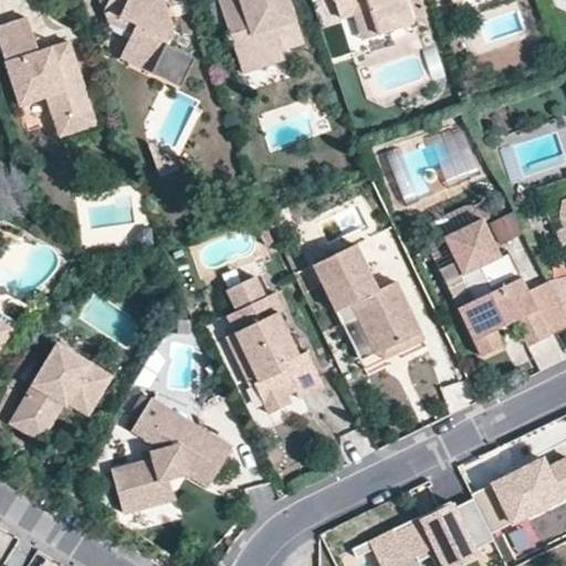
[(178,85),(190,63),(163,50),(175,25),(171,17),(163,22),(157,7),(163,0),(106,0),(105,2),(138,21),(133,32),(122,54),(178,85)]
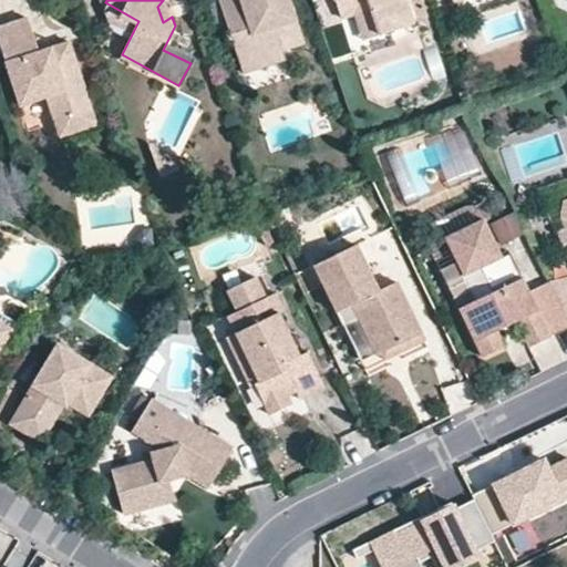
[(163,22),(172,17),(165,0),(163,0),(157,7),(163,22)]
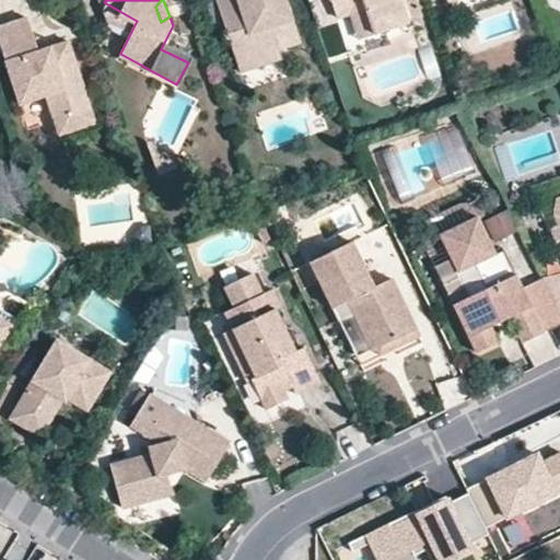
[(217,0),(241,67),(282,54),(272,21),(292,14),(287,0),(217,0)]
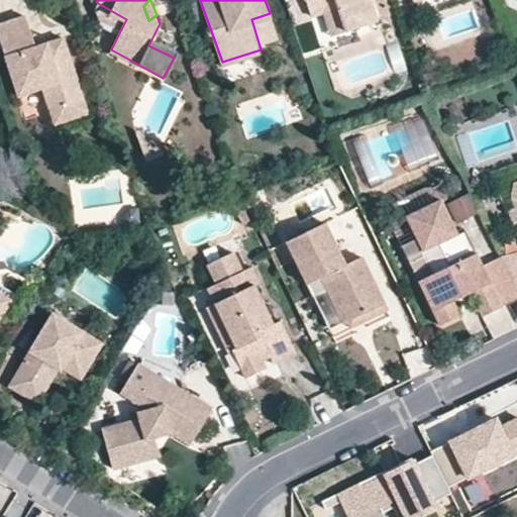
[(346,25),(336,0),(309,0),(313,10),(323,6),(331,29),(346,25)]
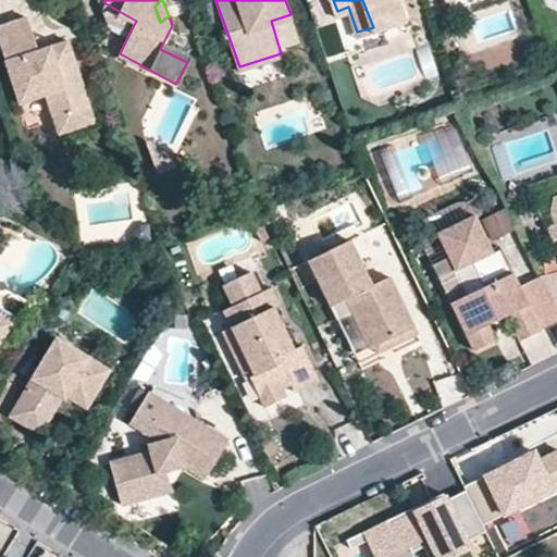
[(406,16),(399,0),(362,0),(373,27),(406,16)]
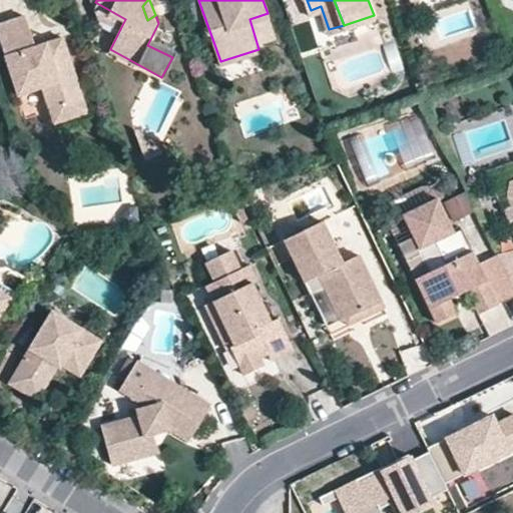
[(95,2),(99,18),(120,29),(125,19),(95,2)]
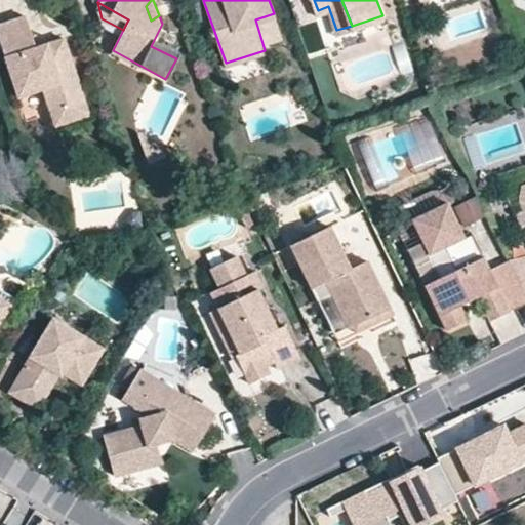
[(47,41),(48,49),(39,52),(36,45),(26,15),(0,23),(0,37),(19,95),(43,87),(48,102),(61,106),(84,99),(64,37),(47,41)]
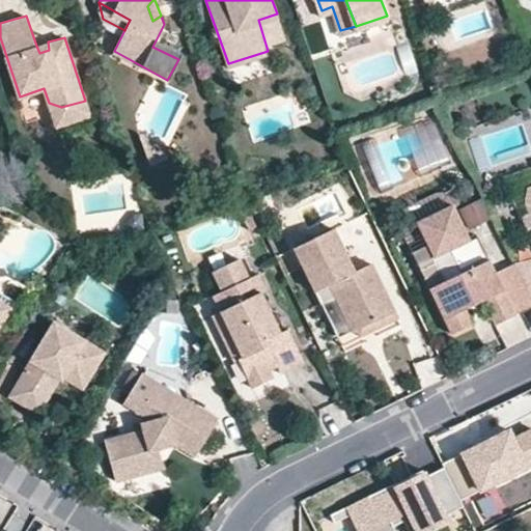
[(49,50),(48,42),(36,46),(39,53),(49,50)]
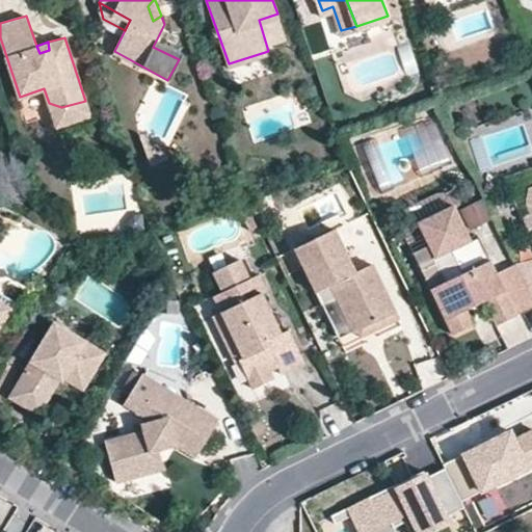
[(49,103),(56,125),(89,114),(85,101),(61,107),(49,103)]
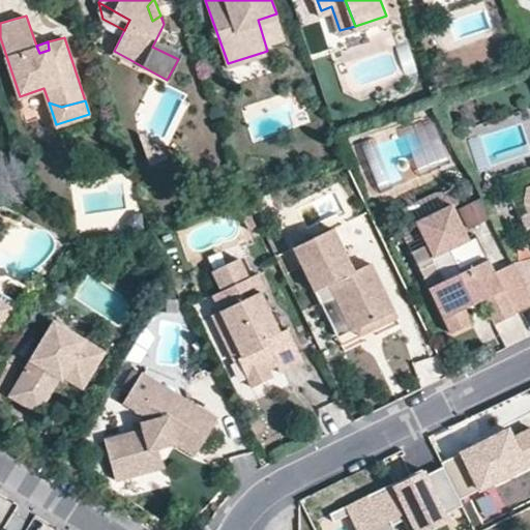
[(164,148),(141,137),(153,167),(169,160),(164,148)]
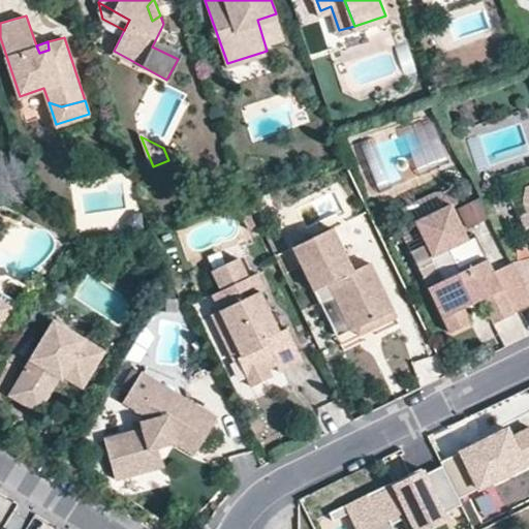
[(261,203),(257,191),(246,195),(251,207),(261,203)]
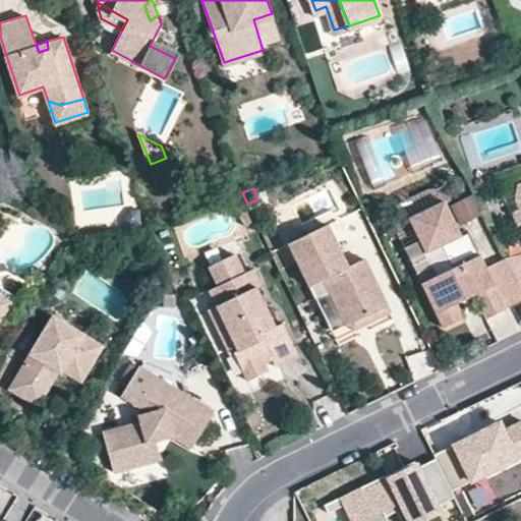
[(475,197),(458,207),(465,222),(483,214),(475,197)]
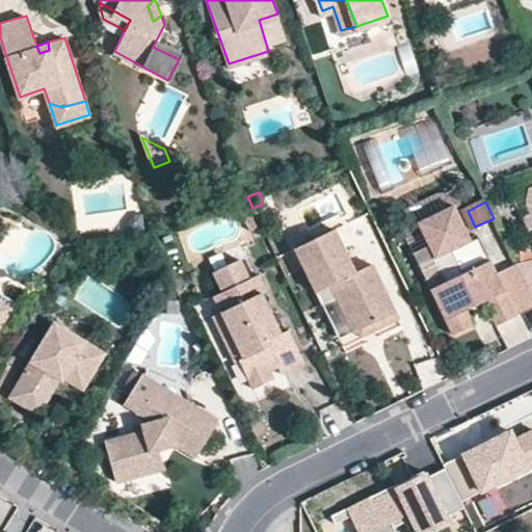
[(462,274),(452,250),(472,242),(470,238),(479,234),(475,227),(468,211),(458,215),(453,203),(417,220),(434,257),(420,265),(454,336),(476,325),(468,309),(462,298),(480,291),(485,300),(498,325),(517,316),(497,275),(490,260),(485,263),(462,274)]
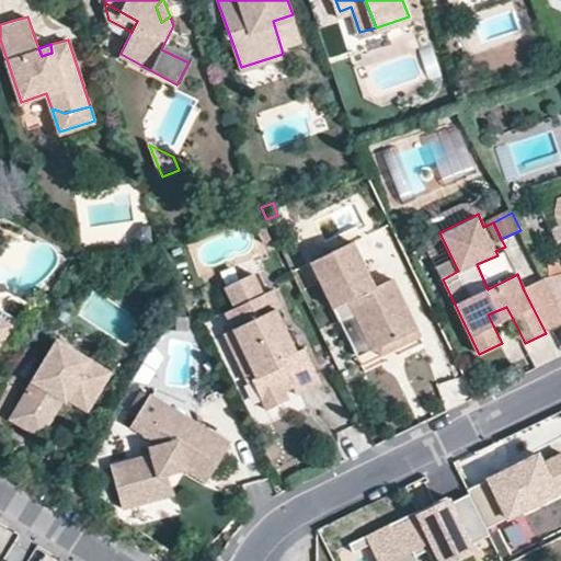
[(392,278),(376,286),(353,238),(310,260),(341,319),(355,313),(371,347),(376,346),(416,325),(392,278)]
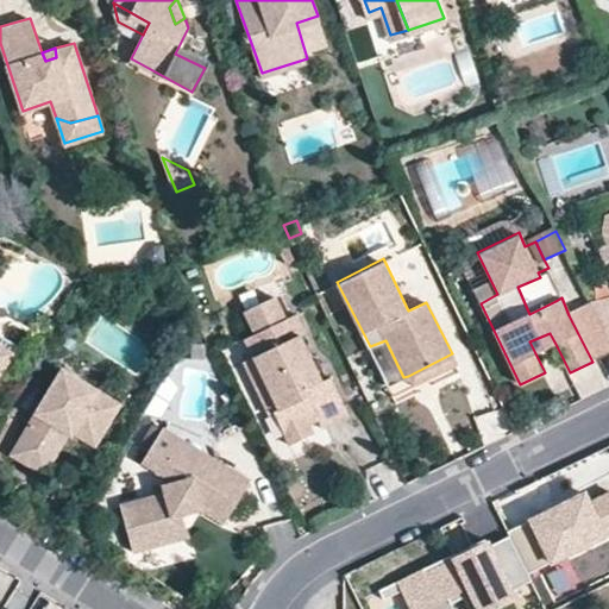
[(562,297),(548,268),(538,272),(540,277),(518,287),(529,314),(556,301),(562,297)]
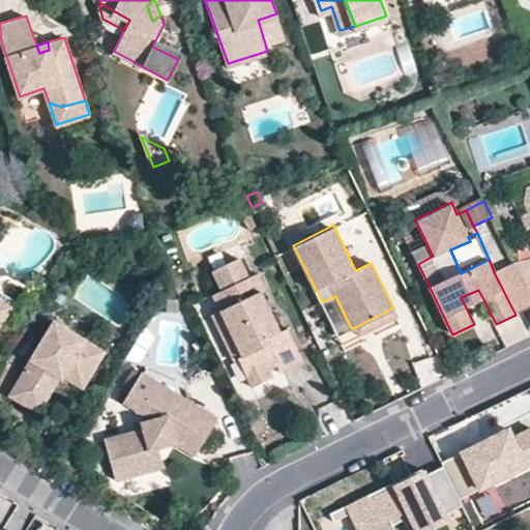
[(247,280),(236,260),(211,270),(221,292),(247,280)]
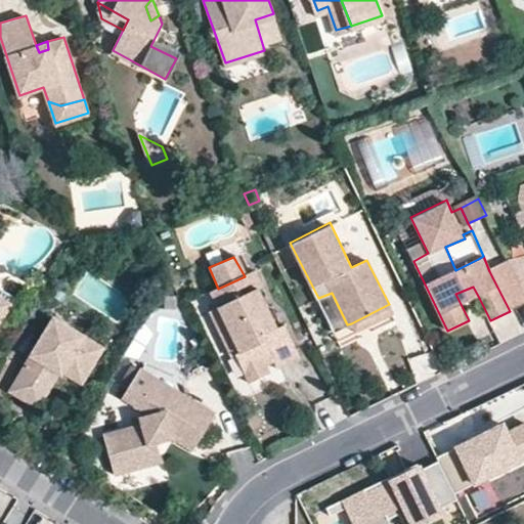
[(523,294),(523,258),(509,262),(523,294)]
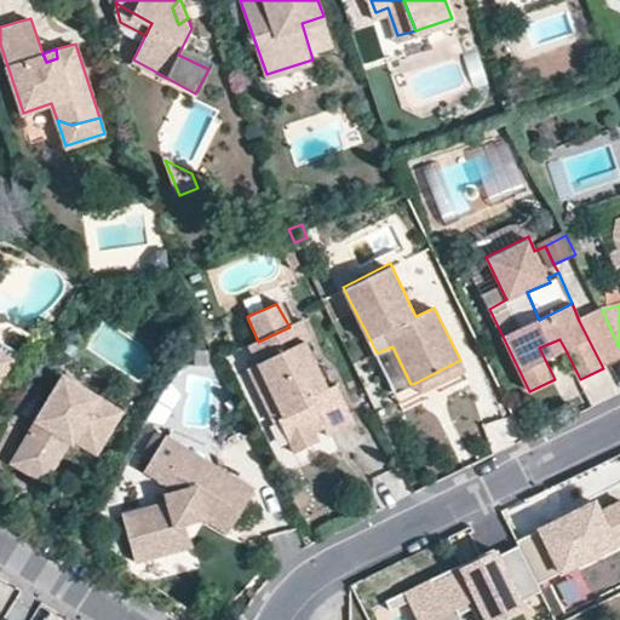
[(579,321),(603,368),(619,359),(619,348),(602,310),(579,321)]
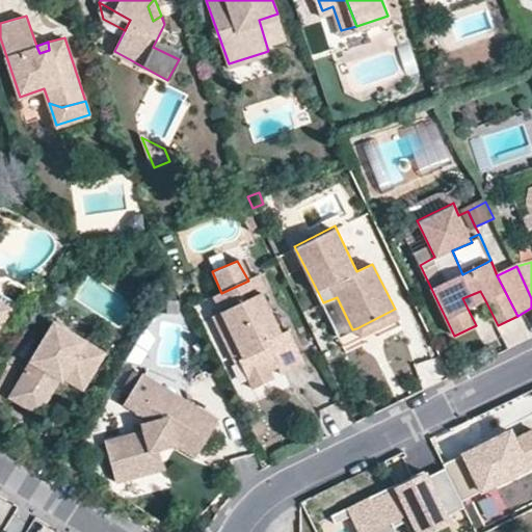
[(288,329),(281,334),(261,295),(265,292),(258,275),(248,281),(221,293),(213,297),(220,311),(211,315),(221,336),(231,331),(243,358),(239,361),(255,389),(273,380),(269,370),(266,364),(274,361),(277,367),(281,373),(303,362),(288,329)]
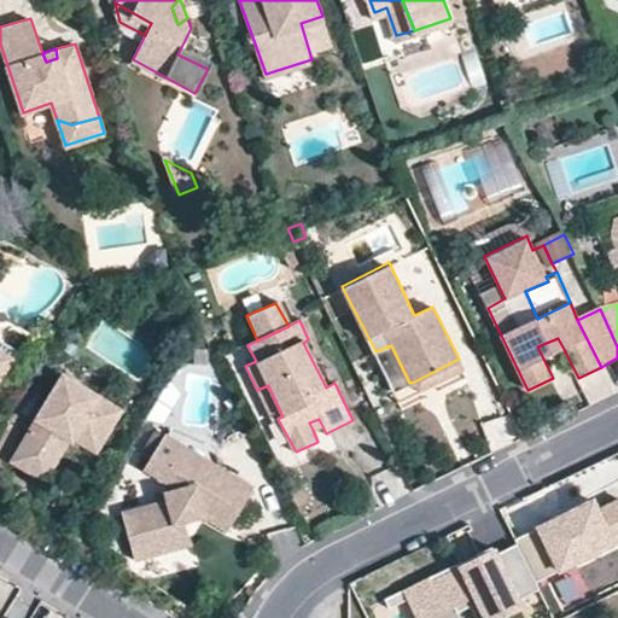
[(537,347),(543,359),(564,349),(558,338),(537,347)]
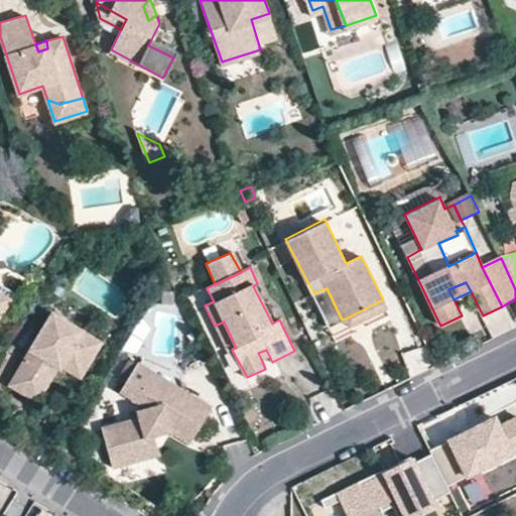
[(0,299),(12,307),(16,300),(0,289),(0,299)]
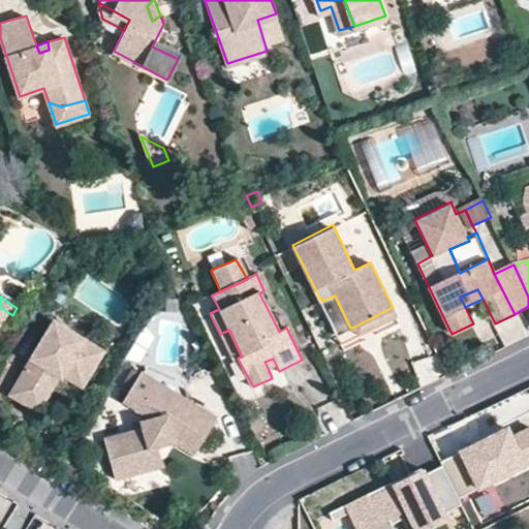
[(0,334),(12,315),(0,307),(0,334)]
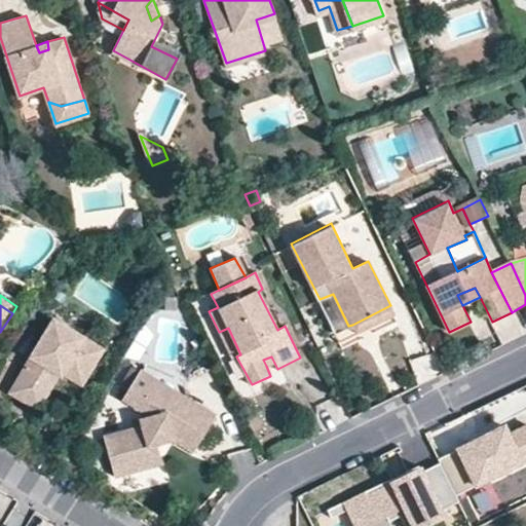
[(352,325),(357,332),(395,313),(390,305),(352,325)]
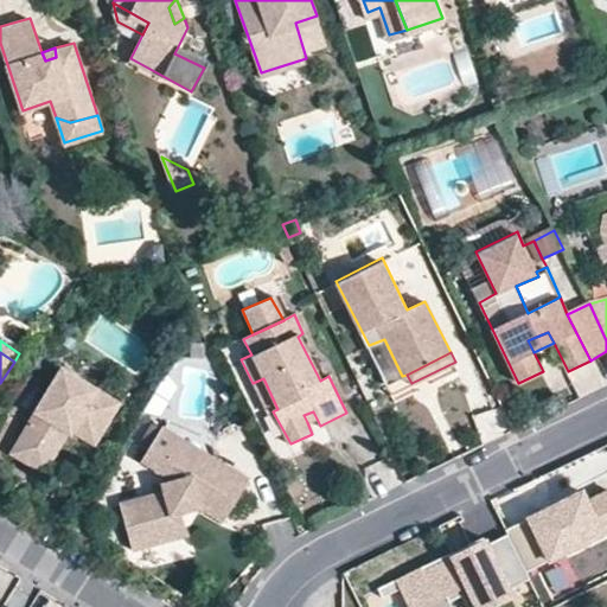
[(123,403),(68,369),(16,453),(37,467),(62,427),(74,434),(77,436),(78,434),(97,445),(123,403)]
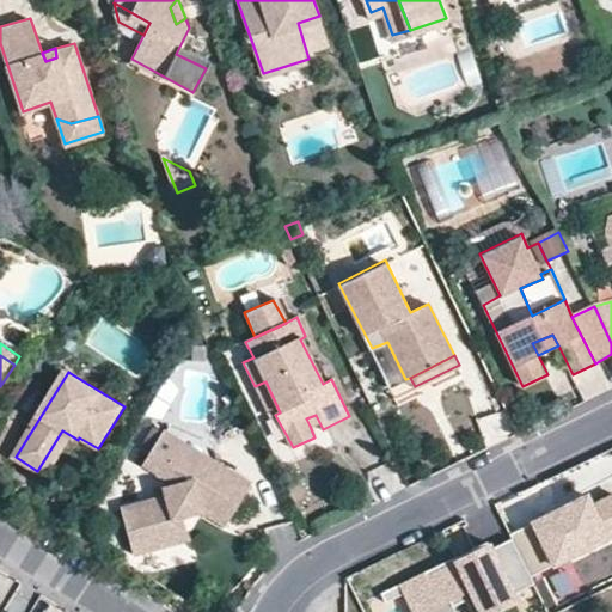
[(275,415),(280,412),(265,381),(255,386),(270,418),(275,415)]
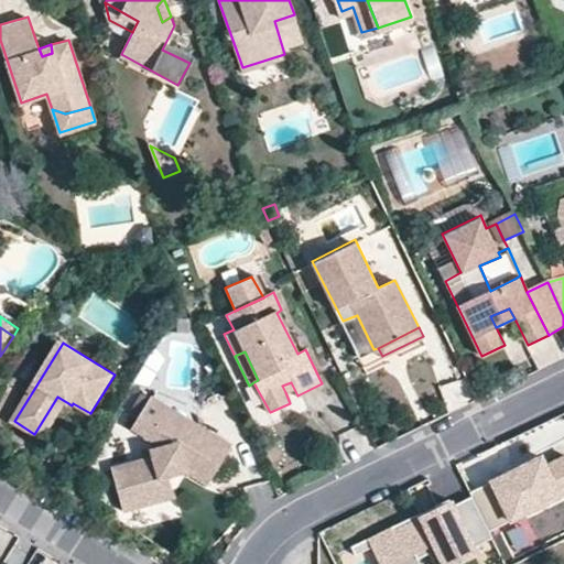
[(282,386),(285,392),(294,389),(291,382),(282,386)]
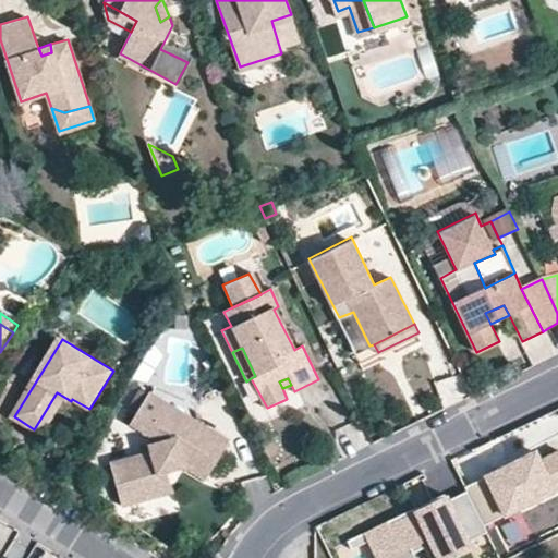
[(204,423),(199,431),(191,425),(191,415),(146,388),(129,417),(148,428),(148,443),(107,455),(119,500),(145,492),(143,486),(159,483),(157,471),(160,470),(169,456),(182,463),(204,475),(213,462),(207,459),(216,446),(220,450),(228,438),(204,423)]
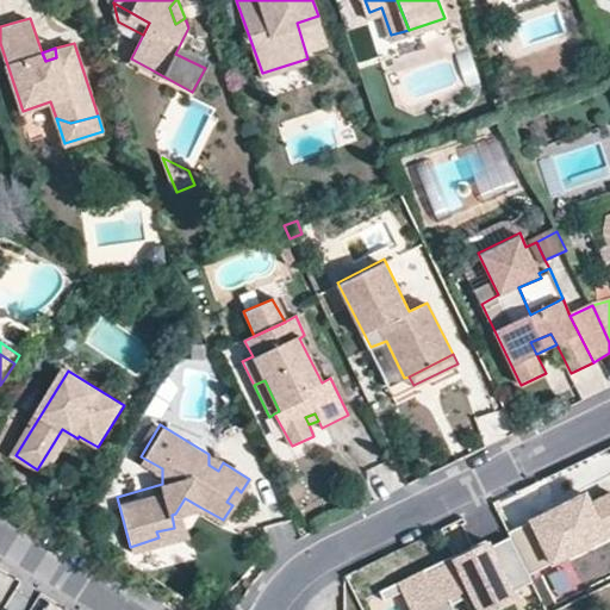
[(74,436),(62,429),(37,470),(49,477),(74,436)]
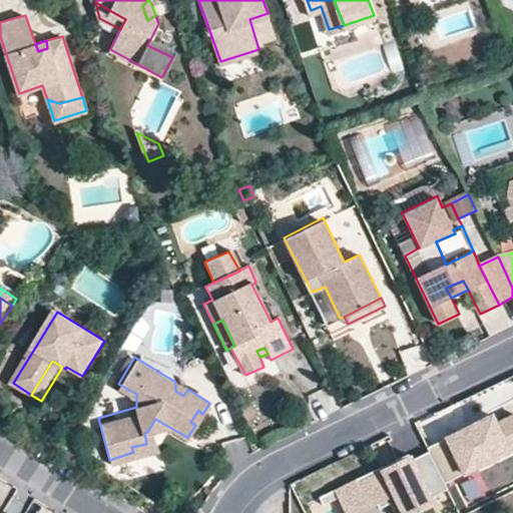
[(183,396),(187,389),(175,382),(175,391),(183,396)]
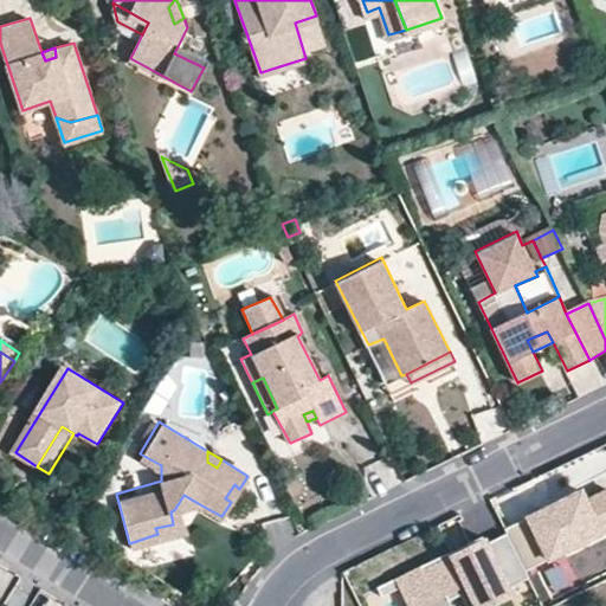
[(239,489),(234,484),(225,498),(231,502),(239,489)]
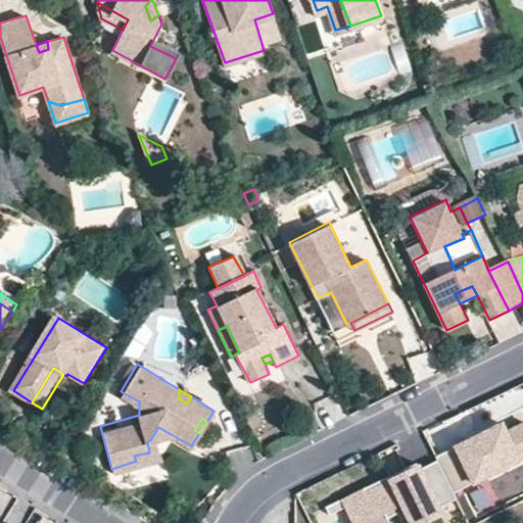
[(522,425),(505,435),(498,424),(470,438),(487,474),(522,456),(522,425)]
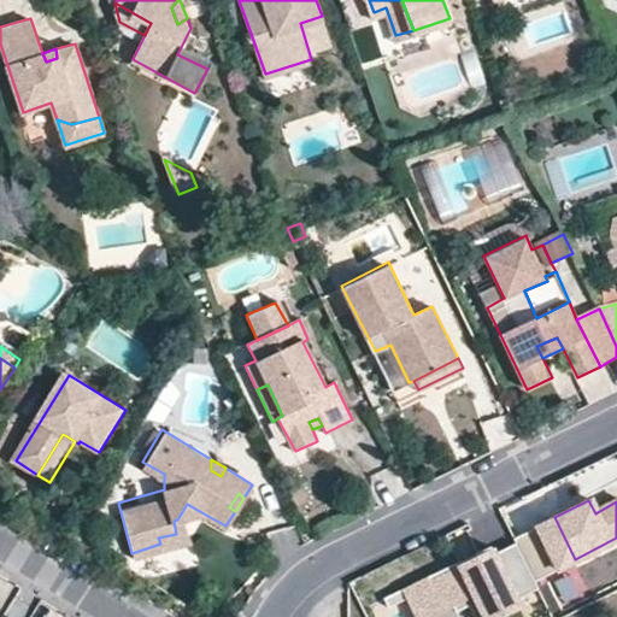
[(158,538),(160,544),(189,535),(184,517),(201,512),(187,504),(177,519),(174,521),(176,534),(158,538)]
